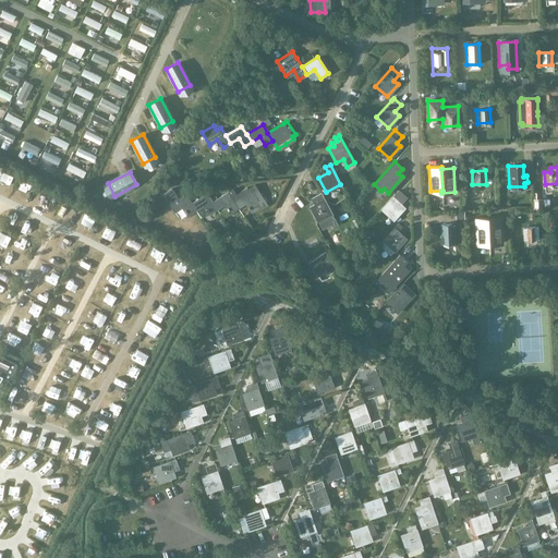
[(231,190),(228,192),(233,201),(233,202),(238,208),(245,203),(247,206),(246,207),(249,209),(250,209),(252,211),(259,207),(254,198),(261,194),(254,185),(247,190),(246,187),(235,195),(231,190)]
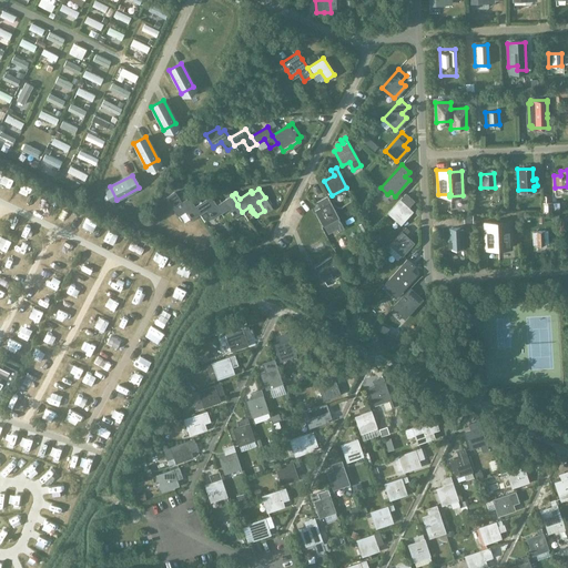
[(174,192),(165,198),(173,209),(178,215),(185,211),(191,219),(199,214),(194,206),(189,199),(181,203),(174,192)]
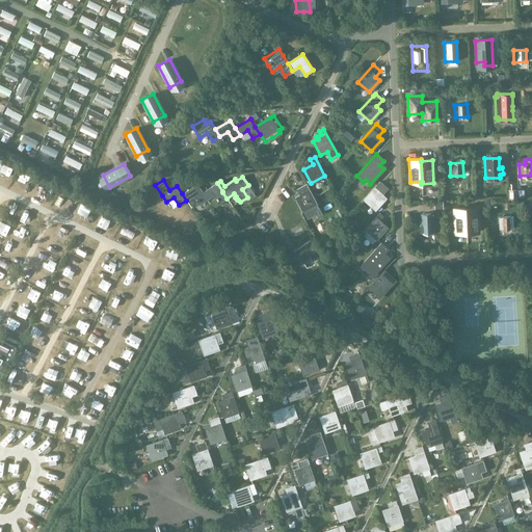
[(377,184),(363,200),(374,210),(384,198),(381,194),(383,192),(379,189),(382,185),(379,182),(377,184)]
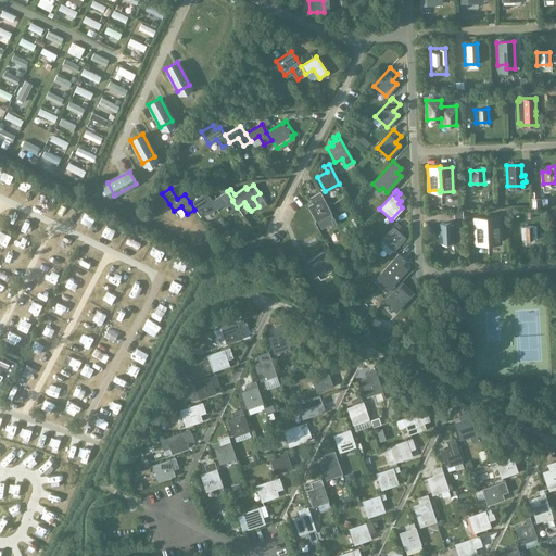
[(211,201),(212,201),(211,202),(216,209),(224,204),(229,213),(237,207),(232,201),(232,200),(227,191),(211,201)]
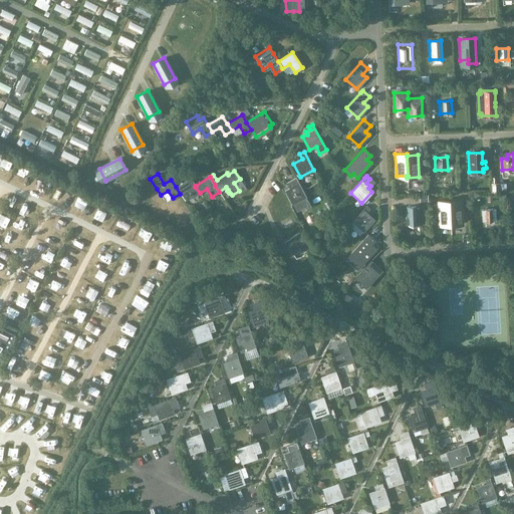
[(200,193),(195,187),(196,186),(195,186),(190,178),(176,187),(180,194),(187,189),(193,198),(200,193)]
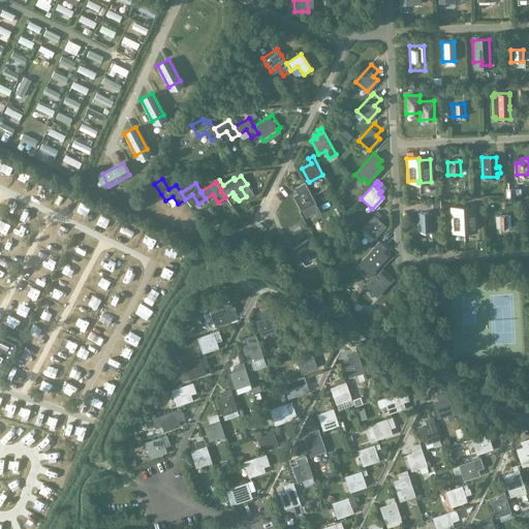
[(303,192),(294,196),(302,210),(314,203),(304,184),(300,186),(303,192)]
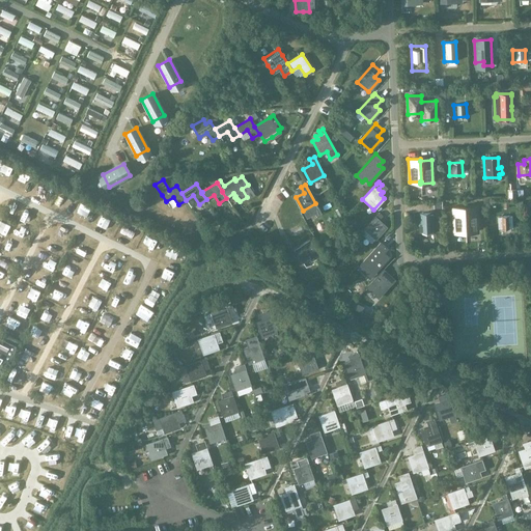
[(338,207),(334,211),(338,219),(342,217),(338,207)]
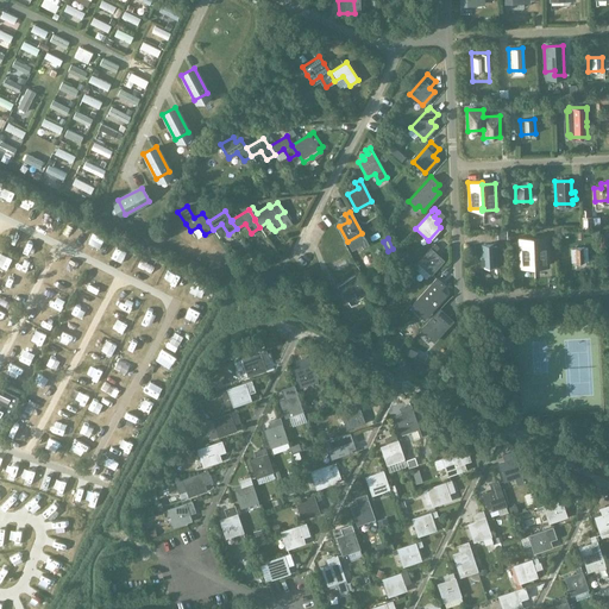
[(545,239),(519,240),(521,267),(546,265),(545,239)]
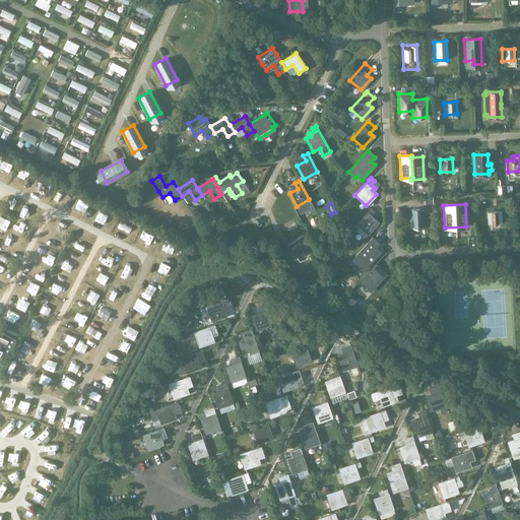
[(378,222),(370,215),(374,211),(371,208),(356,223),(368,234),(378,222)]
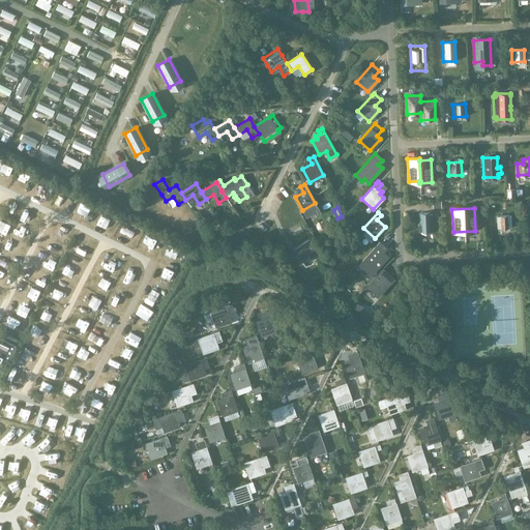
[(418,233),(432,233),(431,213),(418,213),(418,233)]
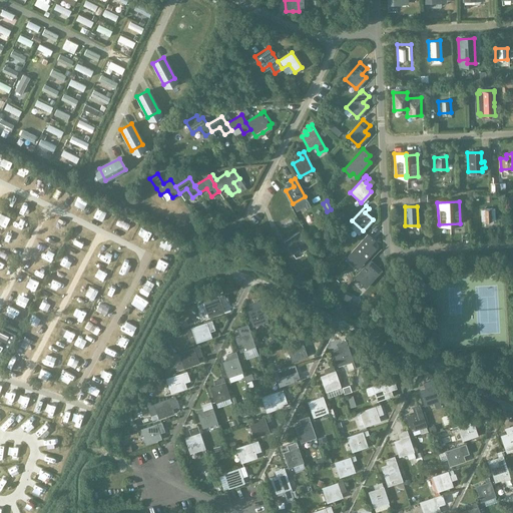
[(494,208),(481,209),(481,221),(494,220),(494,208)]
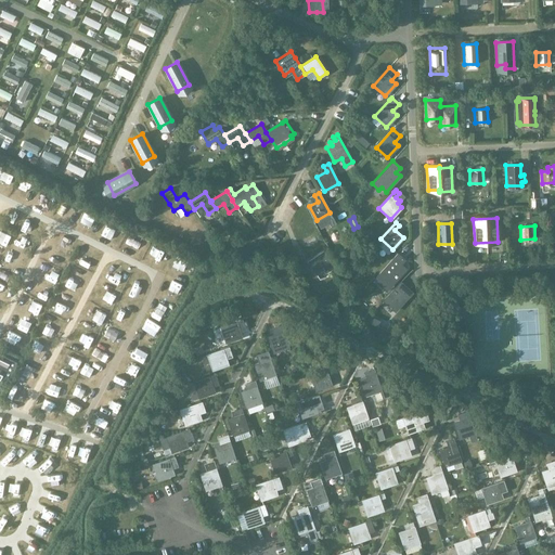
[(324,252),(308,261),(312,269),(317,274),(323,270),(324,273),(326,272),(334,267),(324,252)]
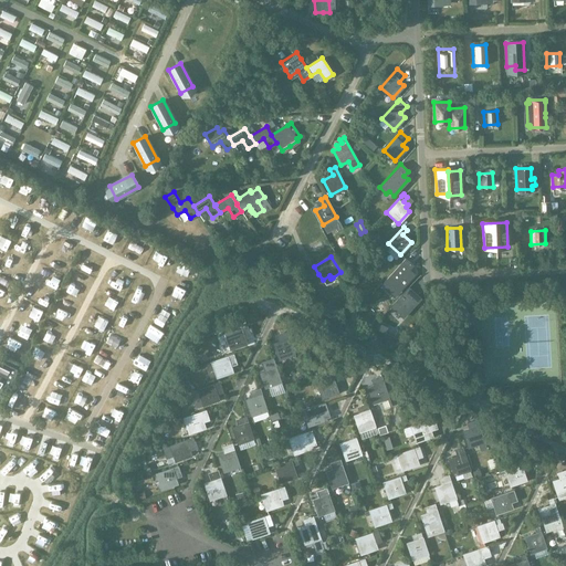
[(389,275),(380,285),(392,296),(401,286),(412,274),(405,266),(408,261),(405,258),(389,275)]
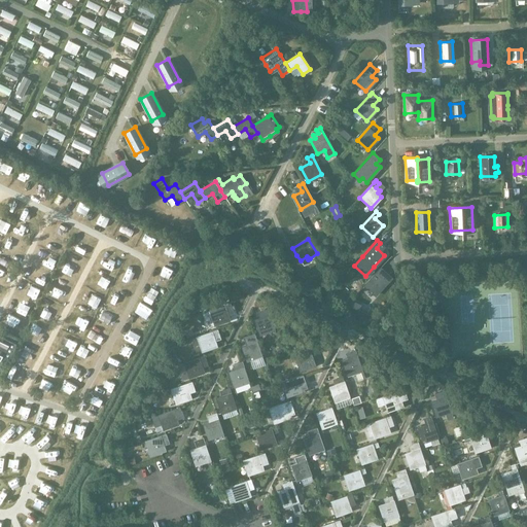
[(385,284),(378,277),(382,273),(378,269),(363,284),(375,295),(385,284)]
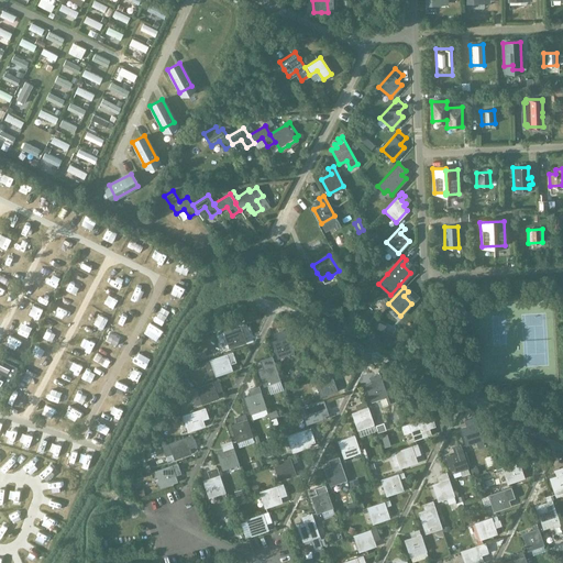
[(244,341),(240,331),(246,329),(245,324),(223,331),(229,346),(244,341)]
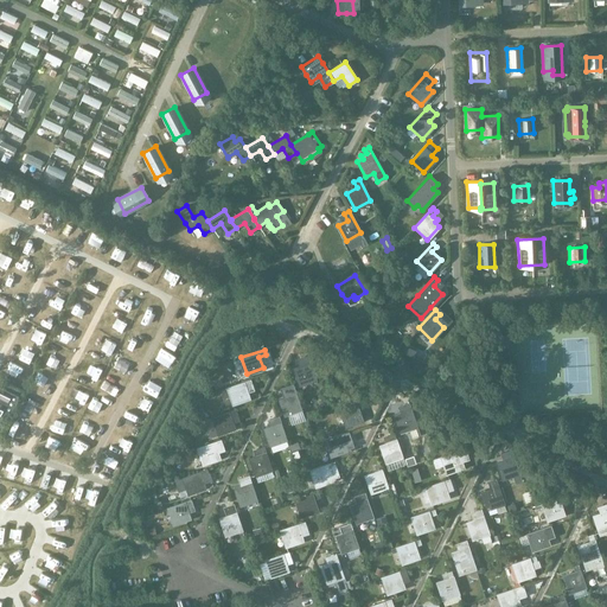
[(300,366),(294,369),(300,385),(315,379),(308,356),(298,359),(300,366)]
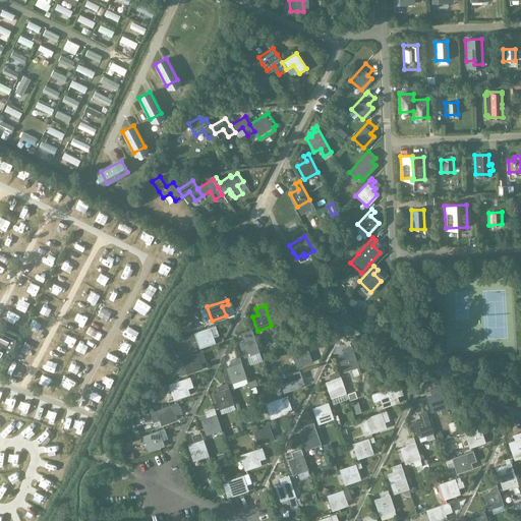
[(214,342),(211,333),(217,331),(215,326),(194,333),(198,347),(214,342)]
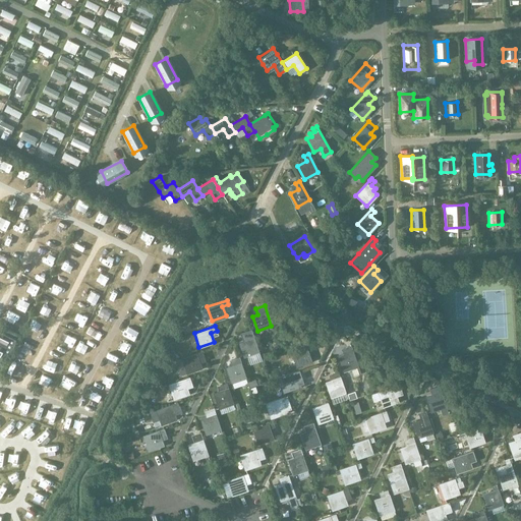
[(244,340),(239,342),(244,356),(251,354),(258,351),(251,332),(251,331),(242,333),(244,340)]
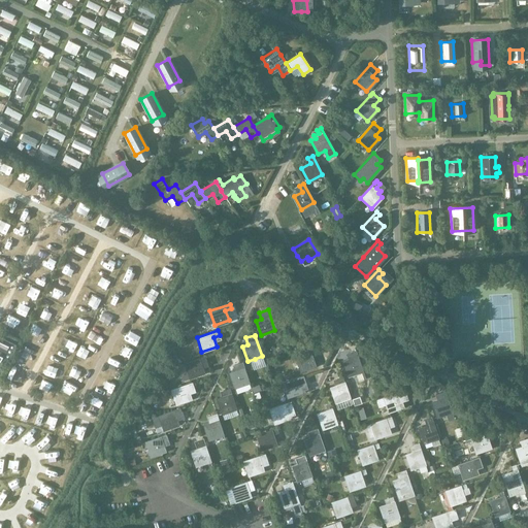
[(0,362),(0,361),(3,361),(6,359),(8,360),(17,345),(0,336),(0,362)]
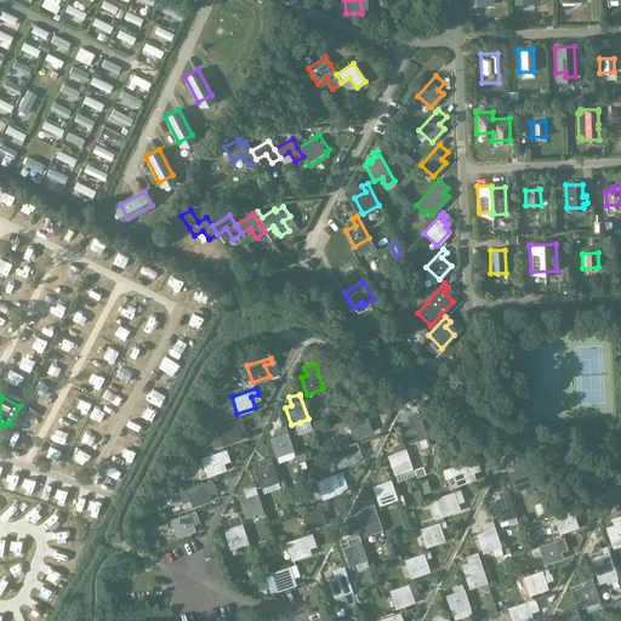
[(370,431),(366,419),(372,417),(371,411),(347,420),(353,437),(370,431)]
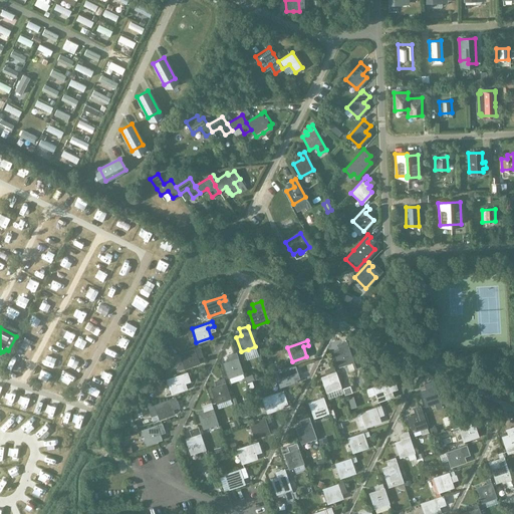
[(338,350),(334,351),(338,365),(345,363),(348,371),(355,368),(352,360),(346,341),(341,342),(336,344),(338,350)]
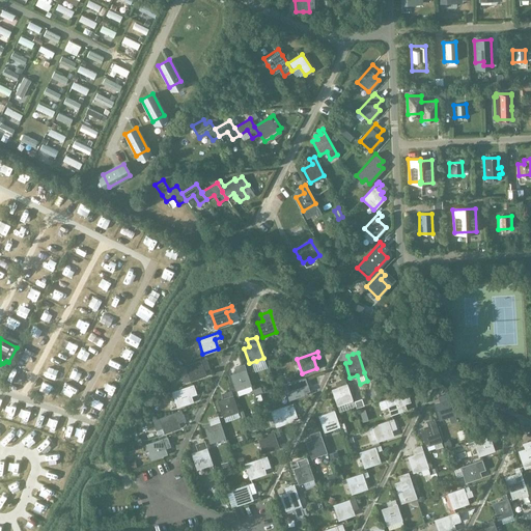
[(204,374),(201,365),(207,363),(205,358),(185,365),(190,380),(204,374)]
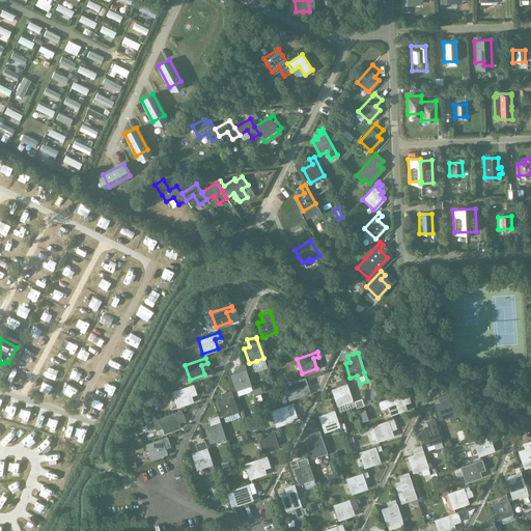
[(241,371),(231,375),(235,389),(250,385),(244,364),(239,366),(241,371)]
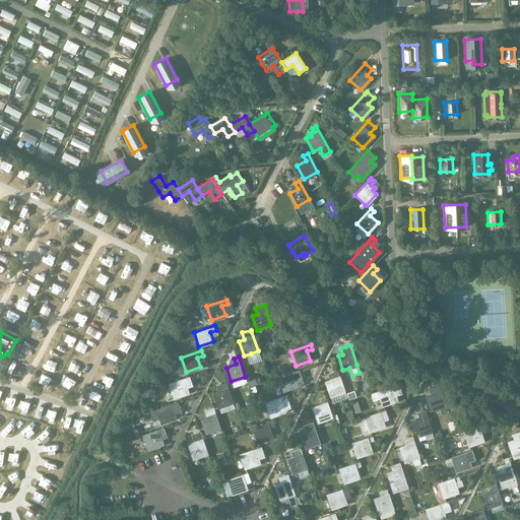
[(298,370),(278,377),(282,391),(298,386),(296,381),(302,379),(299,370),(298,370)]
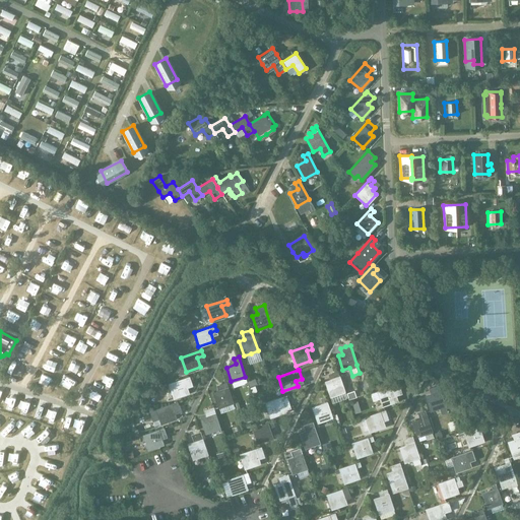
[(329,380),(325,382),(330,396),(344,391),(337,371),(333,373),(334,375),(328,377),(329,380)]
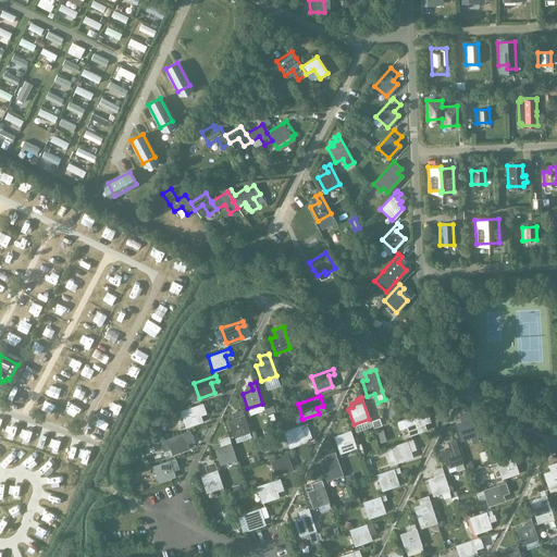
[(200,421),(197,410),(203,408),(201,404),(181,410),(185,425),(200,421)]
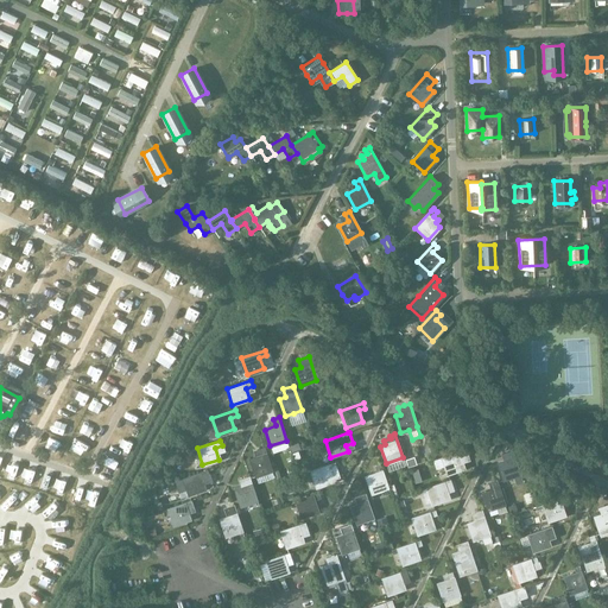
[(261,456),(249,460),(255,476),(272,470),(264,448),(259,449),(261,456)]
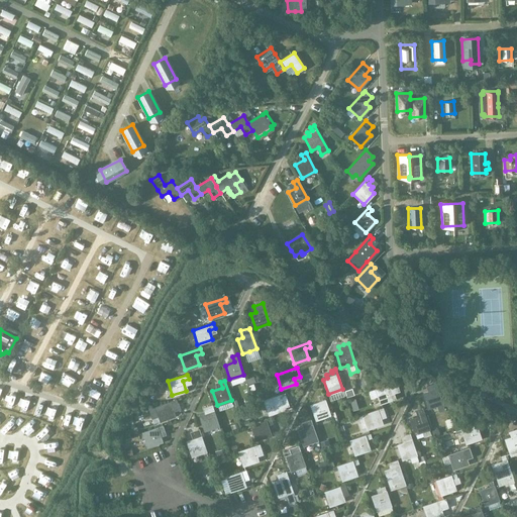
[(371,391),(368,392),(371,399),(378,396),(381,403),(395,398),(393,394),(399,392),(395,383),(376,389),(371,391)]
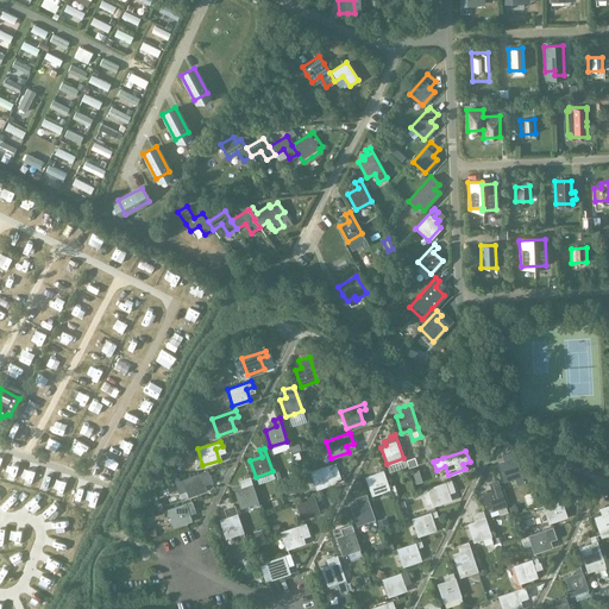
[(504,463),(498,464),(504,481),(515,477),(518,484),(523,482),(521,476),(513,452),(513,451),(502,454),(504,463)]
